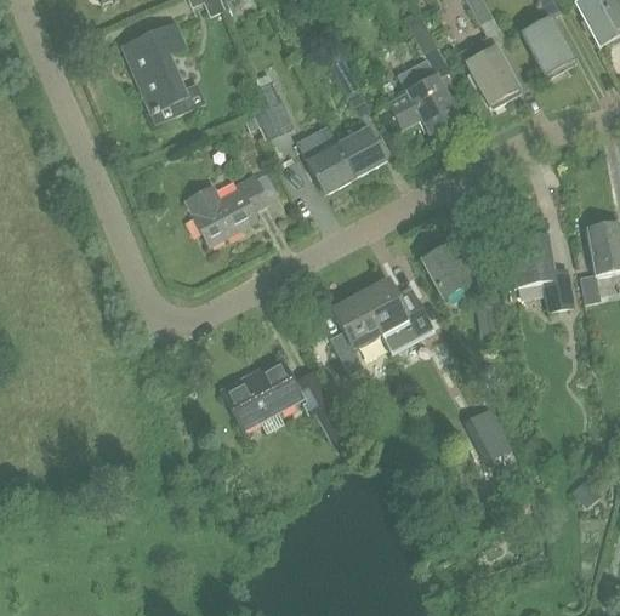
[(188,0),(192,7),(204,3),(210,16),(226,10),(221,0),(188,0)]
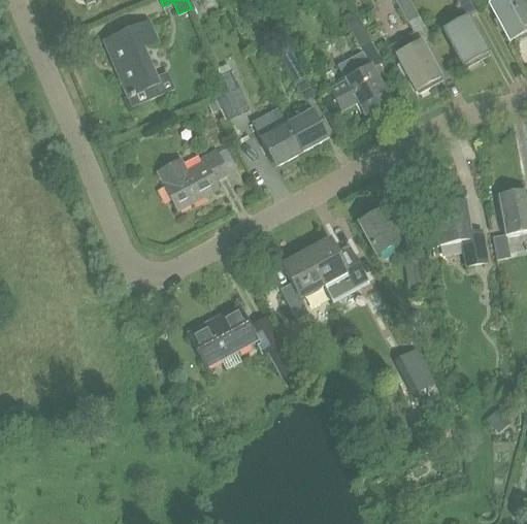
[(406,20),(414,33),(393,43),(397,51),(395,53),(415,89),(441,74),(422,38),(428,34),(418,14),(408,0),(394,0),(406,21),(406,20)]
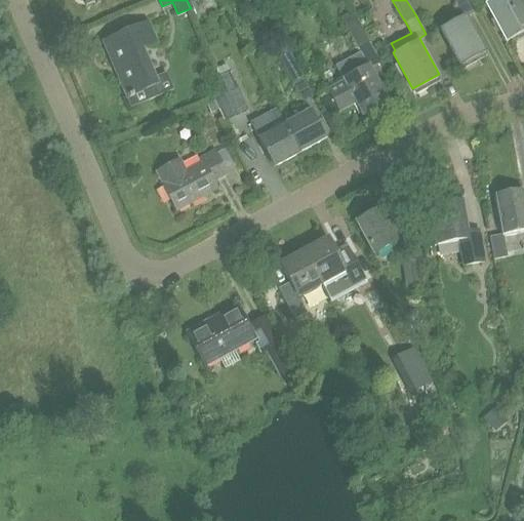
[(491,0),(487,2),(506,38),(523,28),(523,3),(522,0),(491,0)]
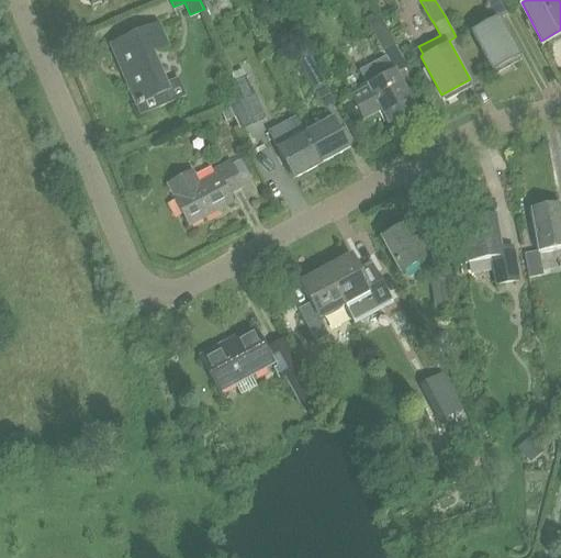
[(363,118),(381,108),(389,122),(416,108),(396,70),(406,65),(378,12),(366,20),(382,51),(383,49),(385,53),(360,67),(368,82),(367,82),(368,84),(350,93),(363,118)]
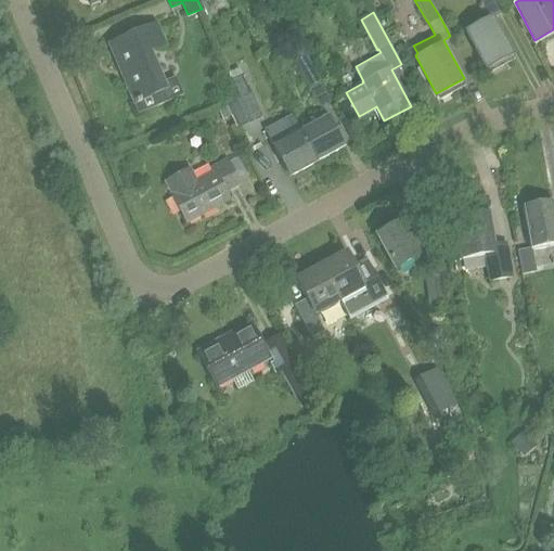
[(493,14),(465,28),(486,67),(513,52),(493,14)]
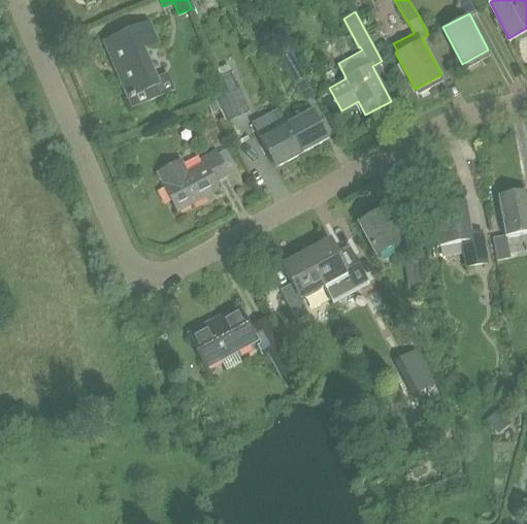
[(114,70),(124,93),(141,86),(145,97),(172,87),(165,70),(154,74),(141,46),(158,40),(150,21),(103,39),(117,69),(114,70)]
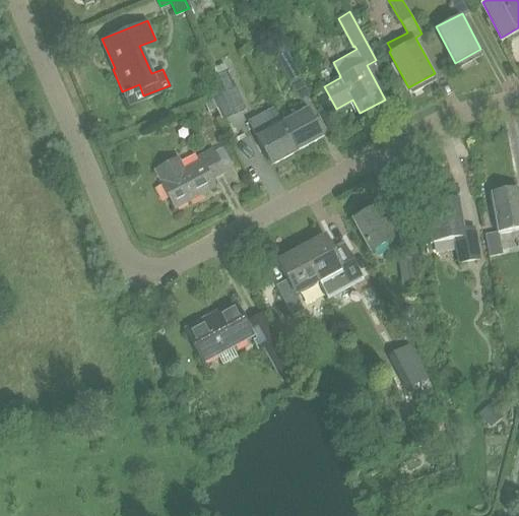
[(282,38),(273,43),(278,53),(276,54),(292,82),(304,76),(282,38)]
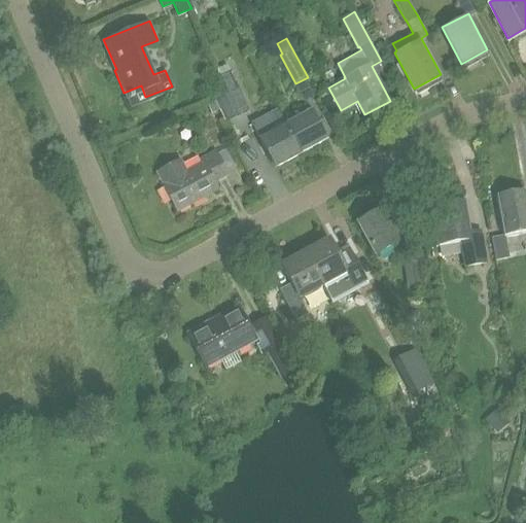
[(226,119),(249,109),(237,80),(235,79),(226,59),(216,63),(219,73),(228,92),(216,96),(216,97),(220,107),(226,119)]
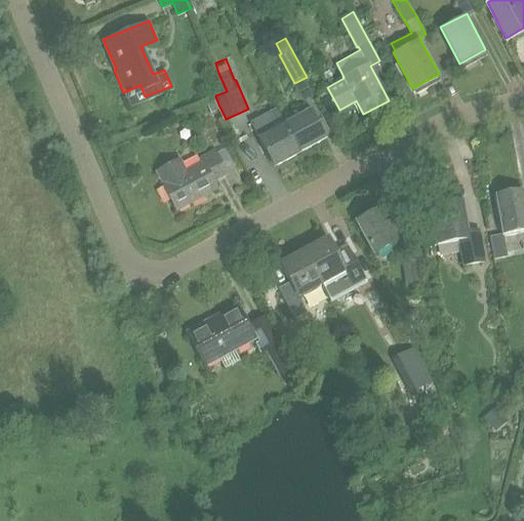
[(211,110),(219,107),(215,96),(207,101),(211,110)]
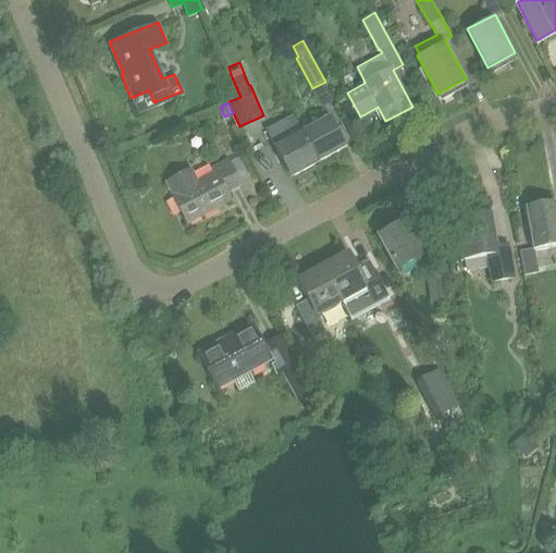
[(318,123),(303,131),(301,132),(316,160),(345,145),(324,107),(313,113),(318,123)]
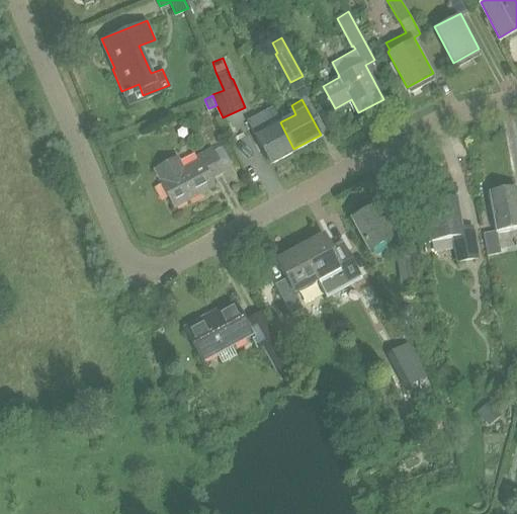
[(257,113),(260,121),(251,126),(270,162),(293,149),(280,122),(281,121),(273,105),(257,113)]
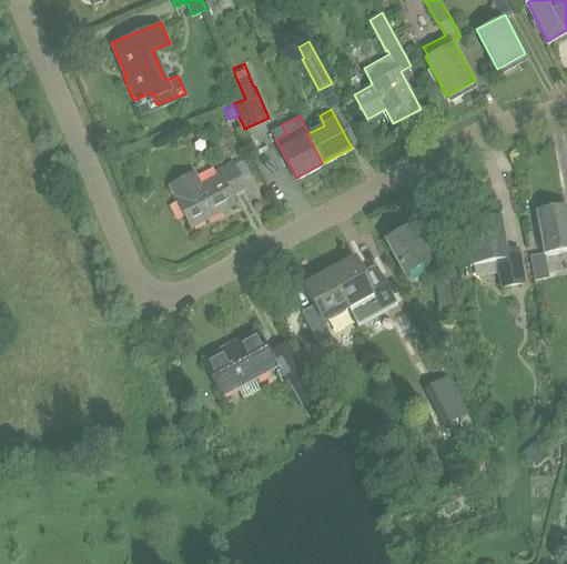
[(201,183),(194,170),(170,183),(176,194),(175,195),(191,225),(235,201),(232,194),(246,185),(233,161),(216,170),(219,173),(201,183)]
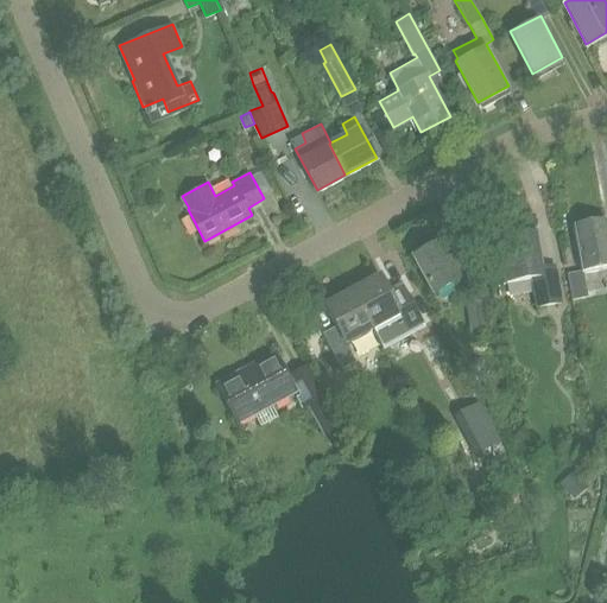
[(606,223),(606,216),(574,222),(582,271),(606,265),(606,223)]
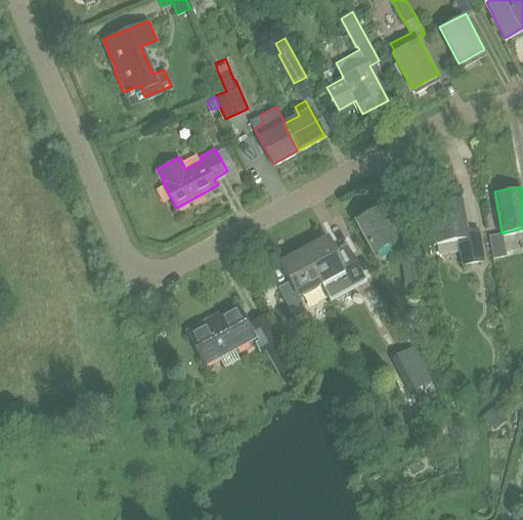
[(467,228),(462,198),(429,203),(436,241),(459,237),(463,262),(484,258),(479,226),(467,228)]
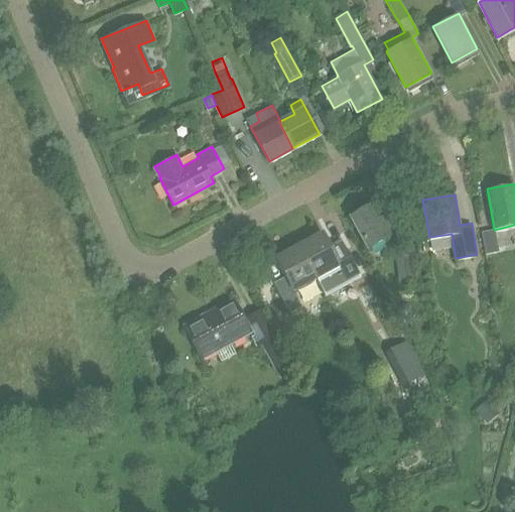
[(367,247),(394,233),(395,232),(387,218),(382,220),(373,204),(350,216),(367,247)]
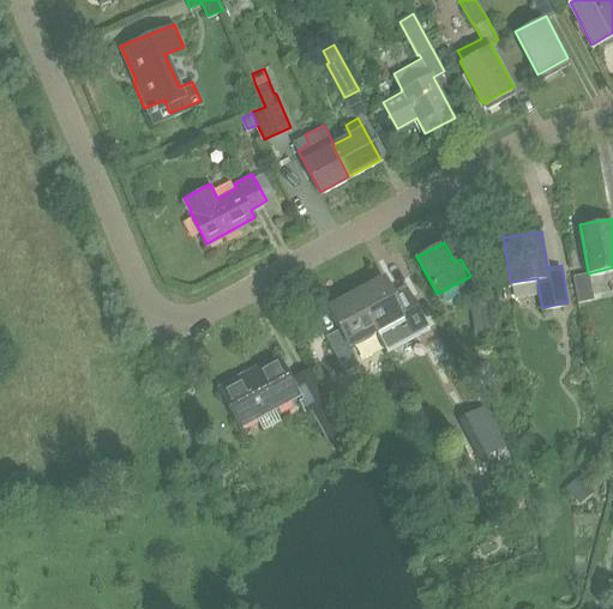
[(484,270),(470,276),(469,277),(479,301),(479,302),(469,303),(473,331),(481,330),(482,333),(497,332),(493,299),(484,270)]
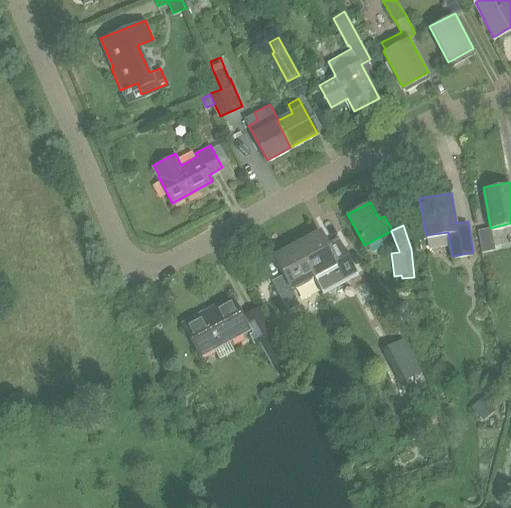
[(319,229),(297,241),(315,274),(338,262),(346,276),(357,270),(340,240),(329,246),(319,229)]
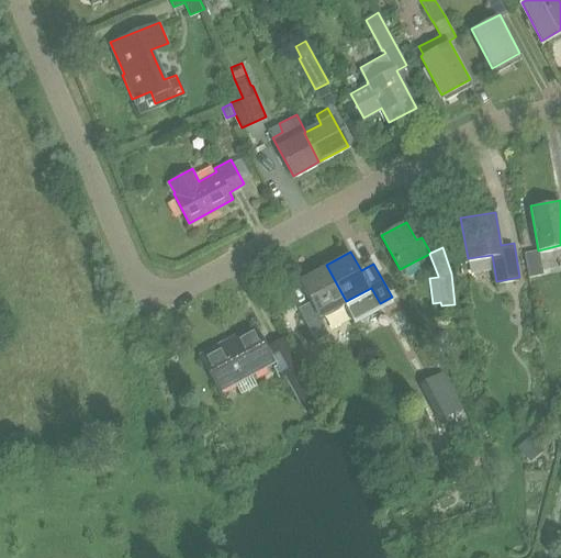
[(326,265),(300,279),(311,299),(299,305),(316,338),(328,332),(320,315),(346,301),(326,265)]
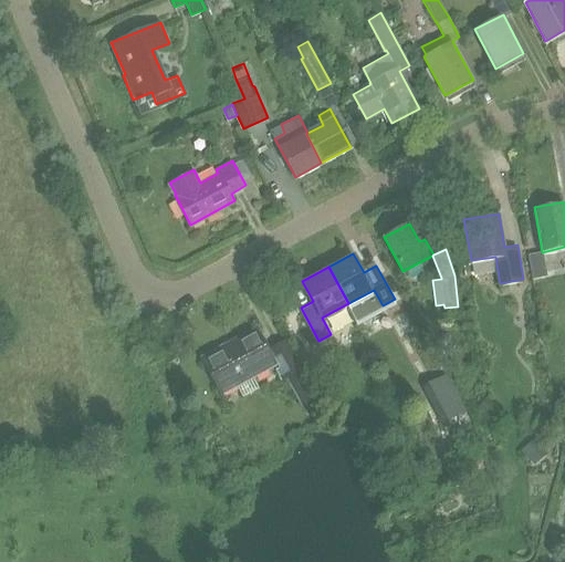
[(275,362),(255,326),(201,356),(220,392),(275,362)]
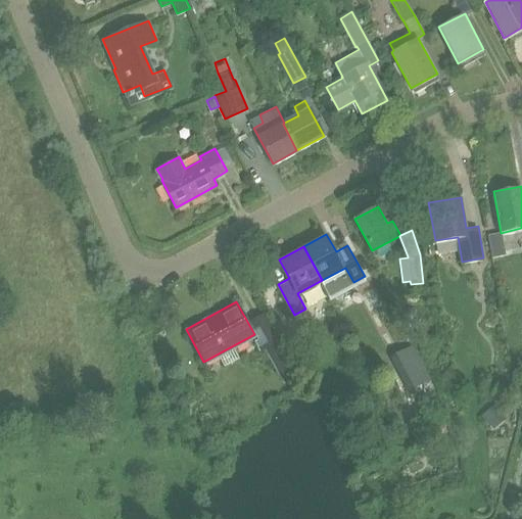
[(278,336),(264,345),(279,374),(293,367),(278,336)]
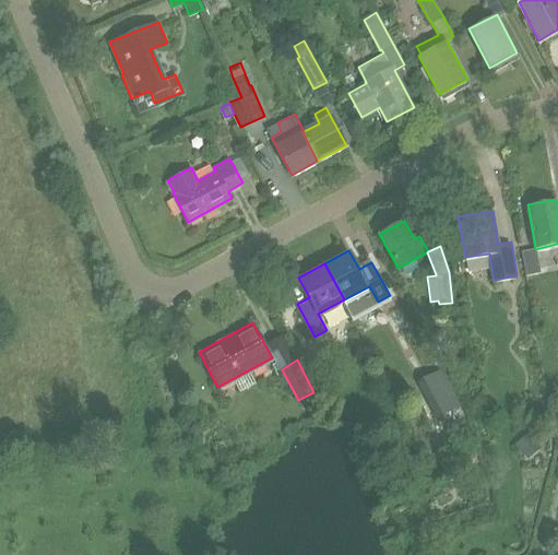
[(419,377),(440,415),(460,405),(440,367),(419,377)]
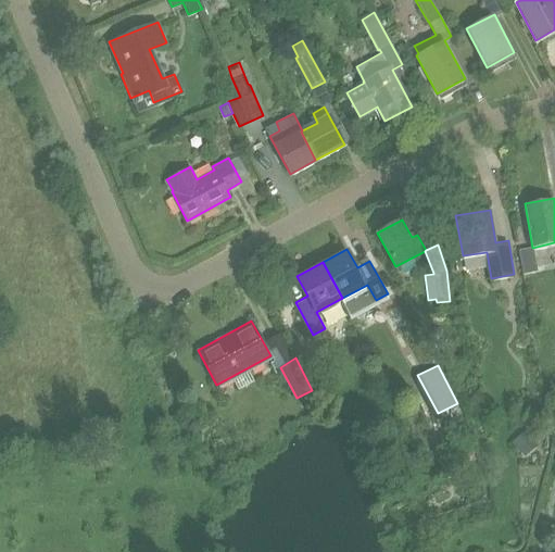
[(531,440),(520,427),(509,436),(520,449),(531,440)]
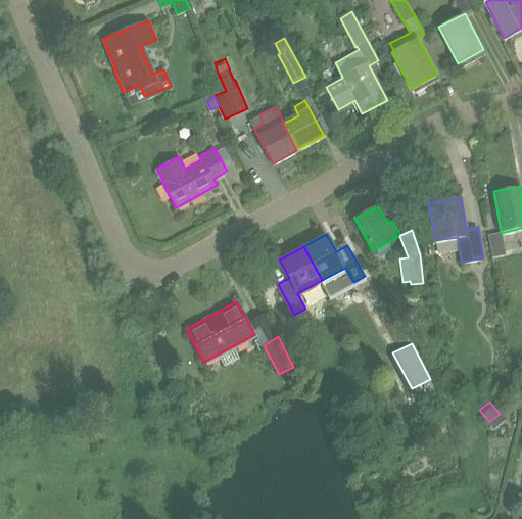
[(438,433),(447,432),(446,419),(436,419),(438,433)]
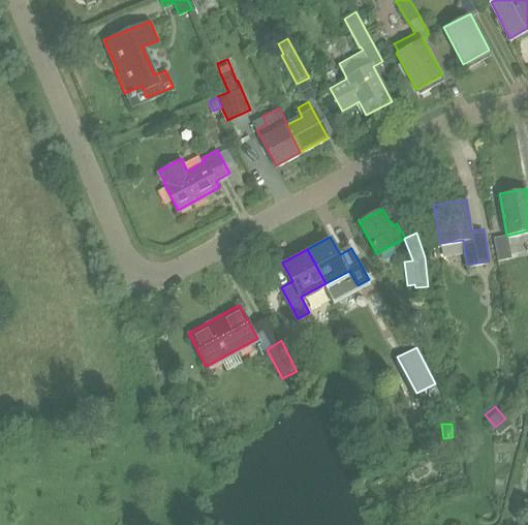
[(469,488),(465,477),(459,481),(462,490),(469,488)]
